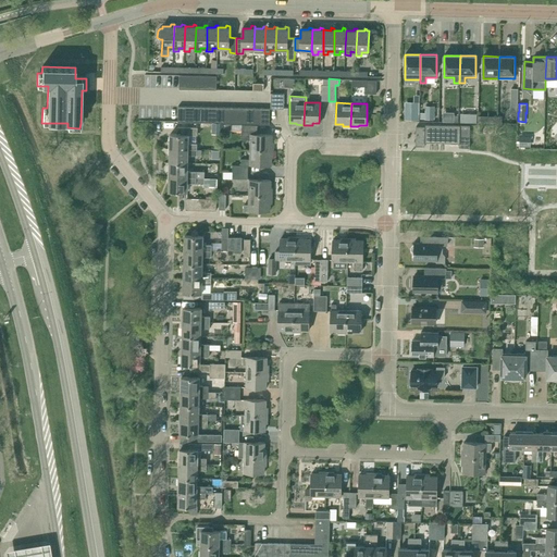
[(272,135),(257,134),(257,125),(242,125),(242,132),(242,139),(251,139),(250,149),(273,150),(273,143),(272,143),(272,135)]
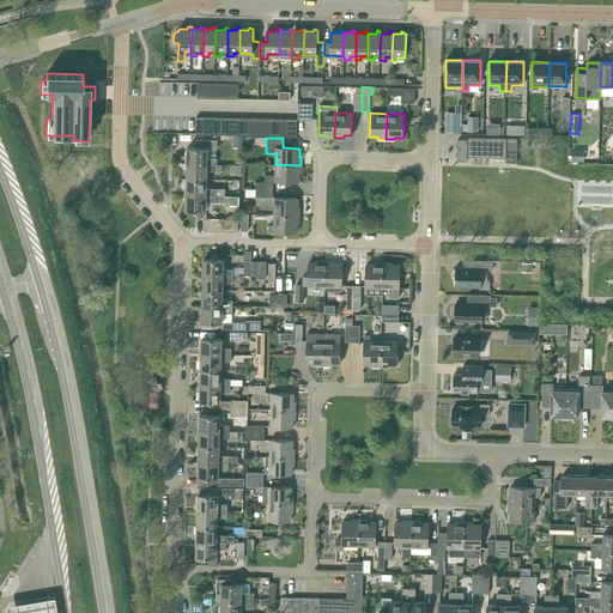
[(517,139),(467,138),(467,140),(457,140),(457,162),(467,162),(467,157),(505,158),(505,163),(517,163),(517,139)]
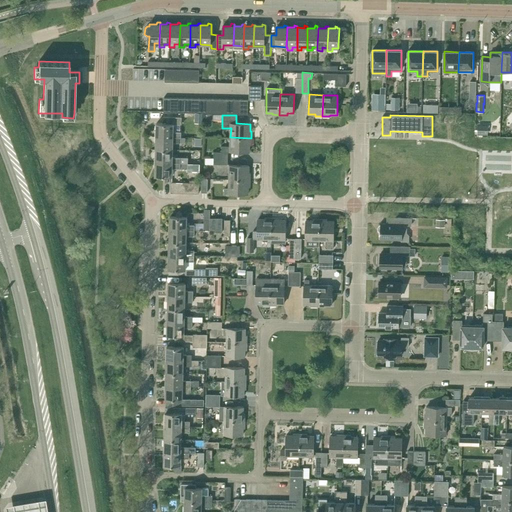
[(157,123),(156,136),(181,137),(182,132),(174,131),(174,124),(182,124),(182,117),(163,117),(163,123),(157,123)]
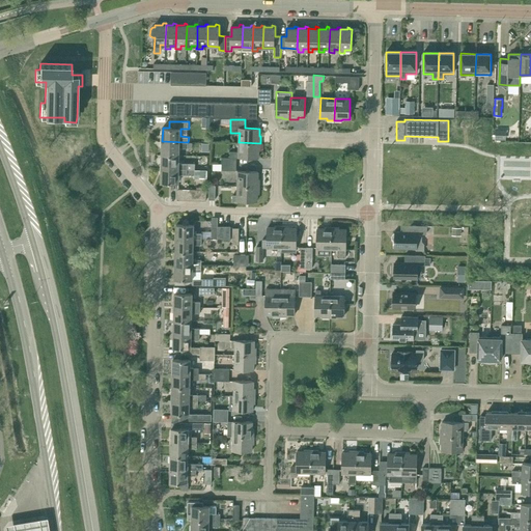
[(495,139),(506,139),(506,130),(495,130),(495,139)]
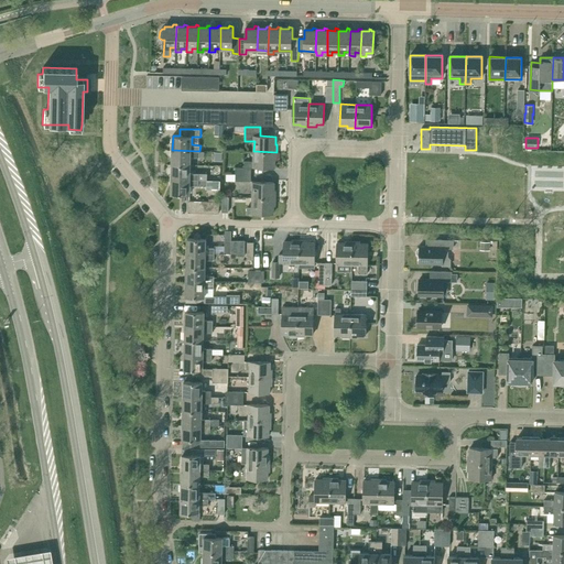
[(199,156),(199,151),(172,150),(172,165),(191,165),(192,156),(199,156)]
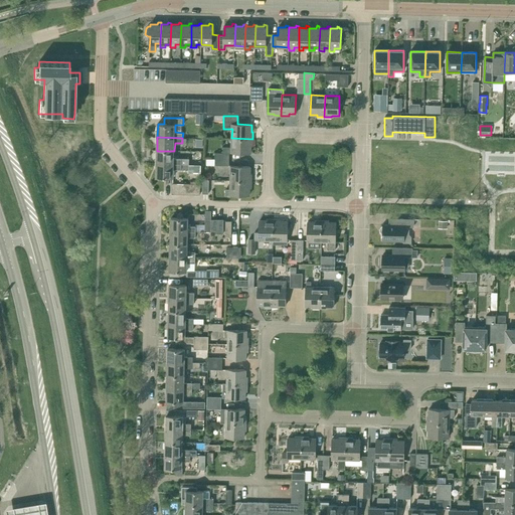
[(215,153),(215,159),(229,159),(229,152),(231,152),(250,153),(250,145),(252,145),(252,139),(231,138),(231,147),(223,147),(223,153),(215,153)]
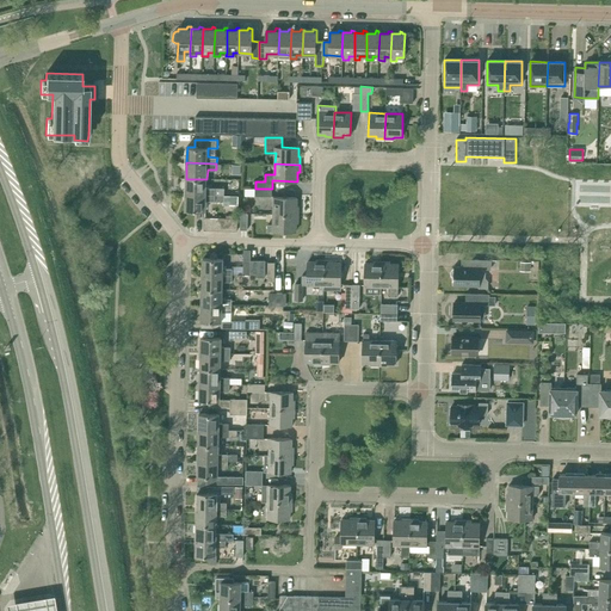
[(186,179),(186,195),(224,195),(224,187),(207,187),(207,179),(186,179)]
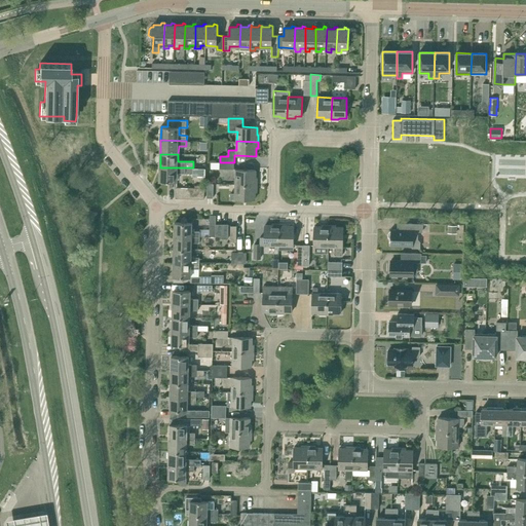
[(193,167),(160,167),(159,180),(161,180),(161,182),(161,183),(167,183),(168,182),(168,181),(178,181),(178,173),(186,174),(186,173),(192,174),(193,167)]
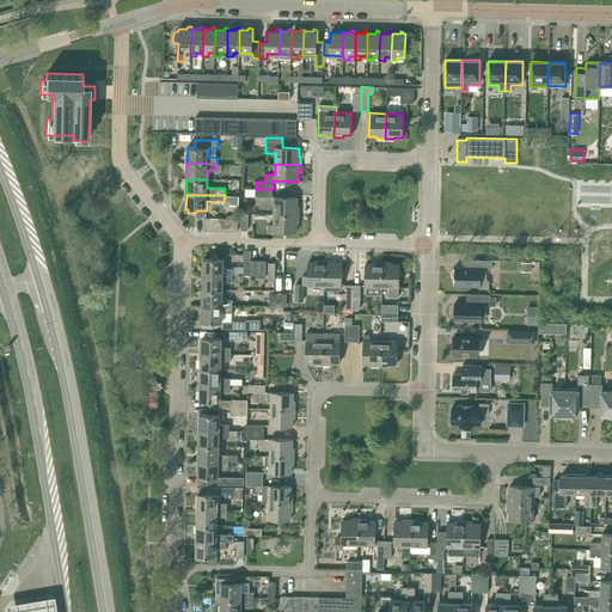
[(299,206),(298,206),(298,199),(274,197),(274,214),(299,215),(299,206)]
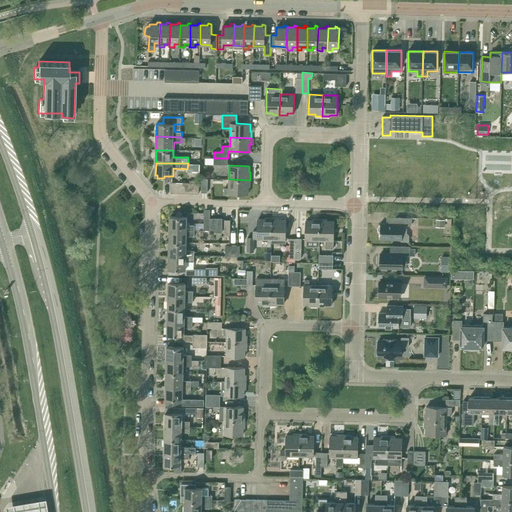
[(229,193),(248,194),(248,187),(250,187),(250,180),(229,179),(229,188),(224,188),(224,194),(229,194),(229,193)]
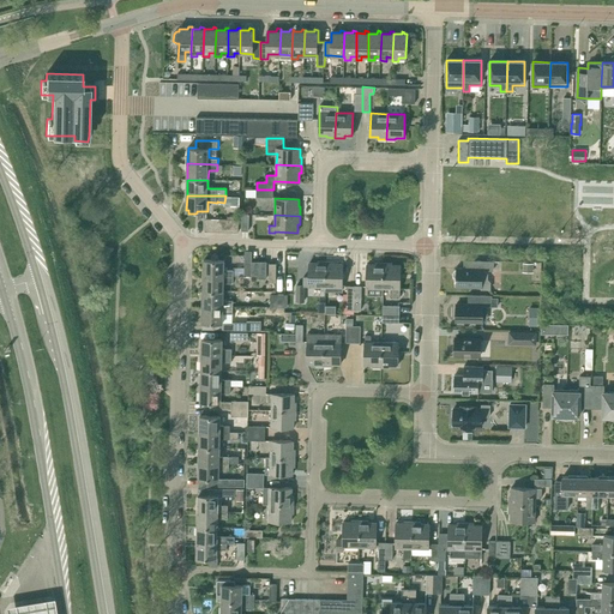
[(245,251),(245,263),(245,276),(259,276),(259,278),(266,278),(266,262),(259,262),(252,262),(252,251),(245,251)]
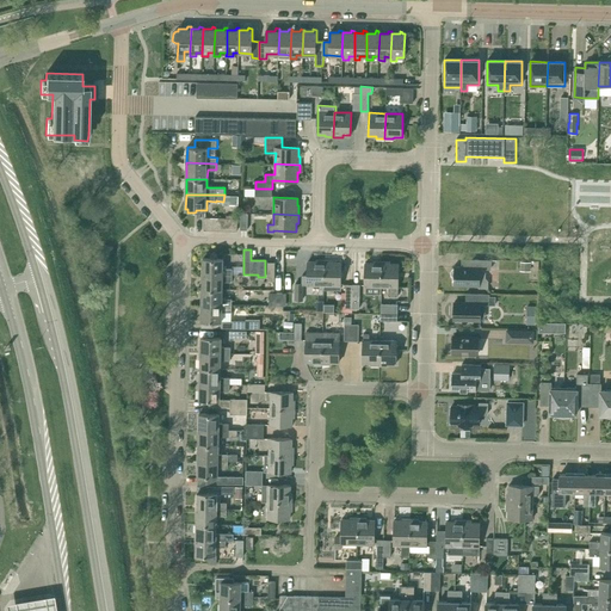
[(203,258),(203,275),(233,276),(233,267),(223,267),(223,259),(203,258)]
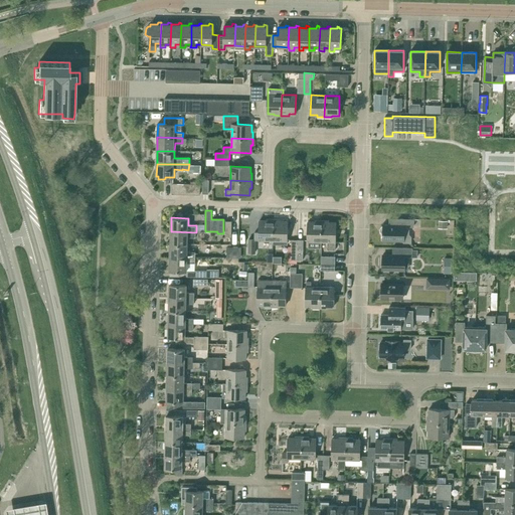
[(255,253),(255,239),(274,239),(274,219),(267,219),(267,220),(260,220),(260,232),(254,232),(254,238),(249,238),(248,253),(255,253)]
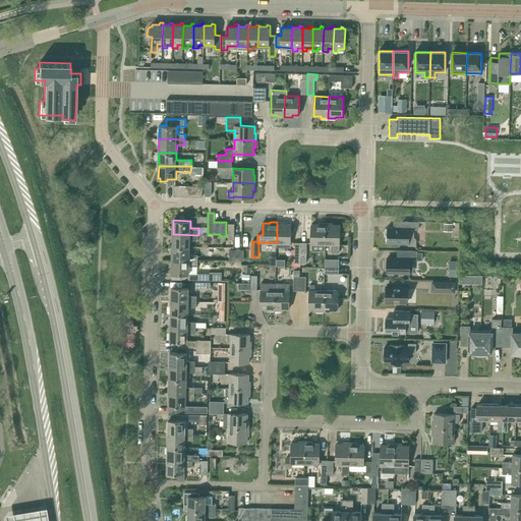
[(284,222),(277,222),(277,242),(291,243),(291,224),(284,224),(284,222)]
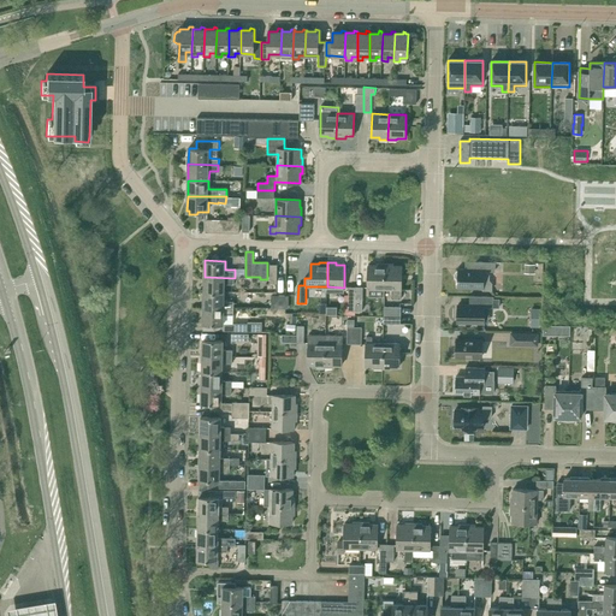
[(490,271),(495,271),(495,262),(466,262),(466,270),(458,270),(456,271),(456,278),(458,279),(458,286),(484,288),(484,290),(492,290),(492,283),(489,280),(490,271)]
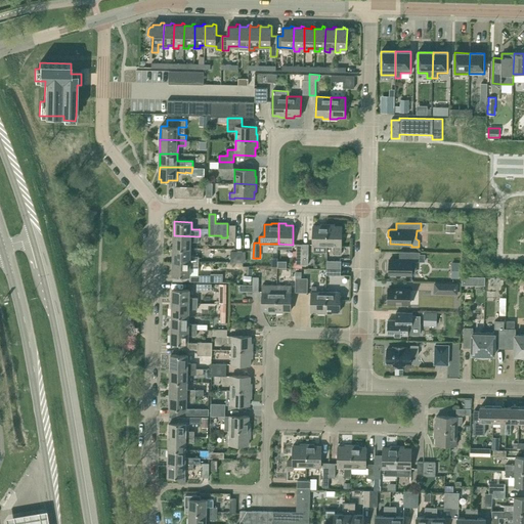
[(313,245),(328,246),(328,224),(320,224),(320,225),(313,225),(313,245)]
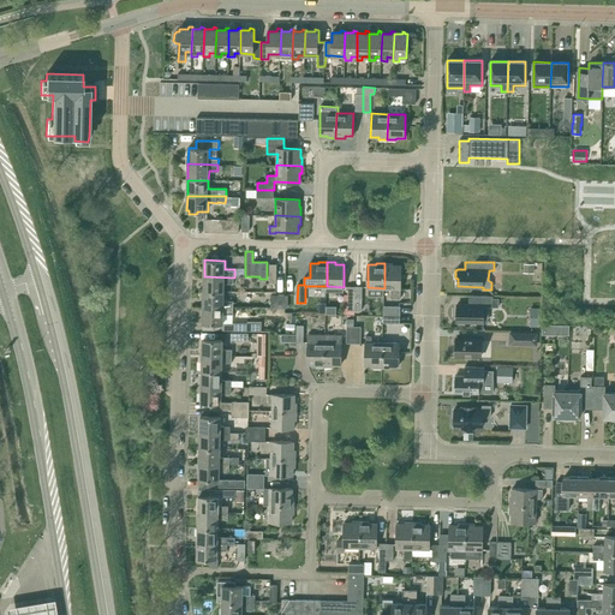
[(393,263),(384,263),(384,288),(392,288),(392,297),(400,298),(401,266),(393,266),(393,263)]
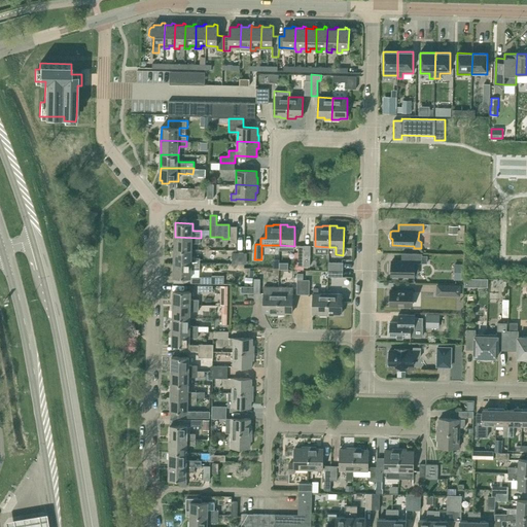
[(175,237),(174,250),(192,251),(192,242),(201,242),(201,238),(175,237)]
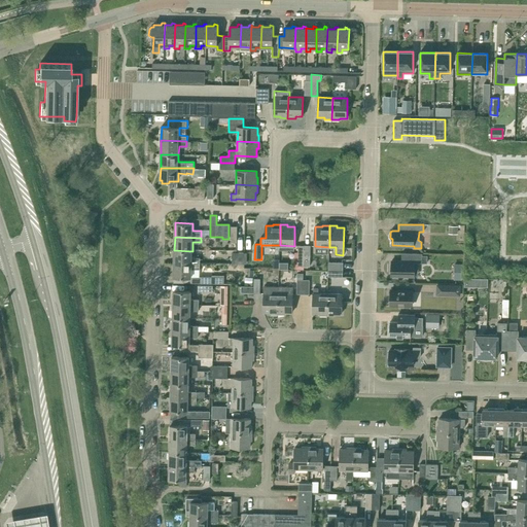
[(304,266),(304,259),(304,245),(297,245),(297,252),(294,252),(294,269),(304,270),(304,266)]
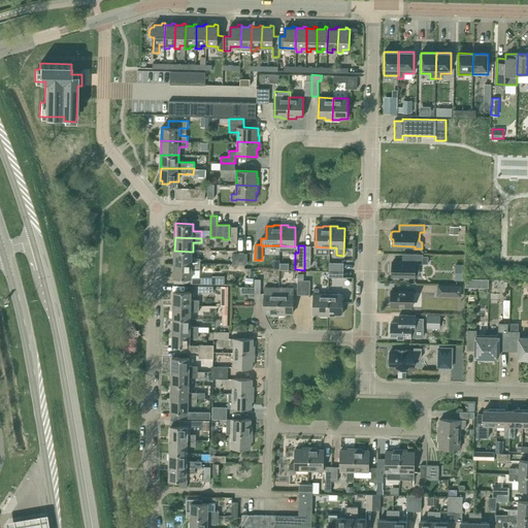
[(193,252),(174,251),(174,264),(200,264),(200,258),(193,258),(193,252)]
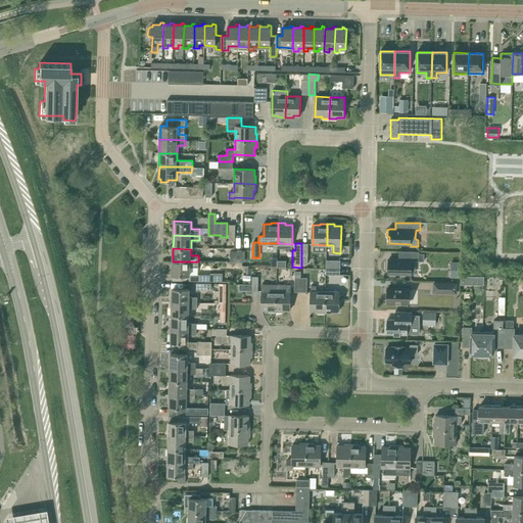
[(230,250),(230,262),(242,262),(242,250),(230,250)]
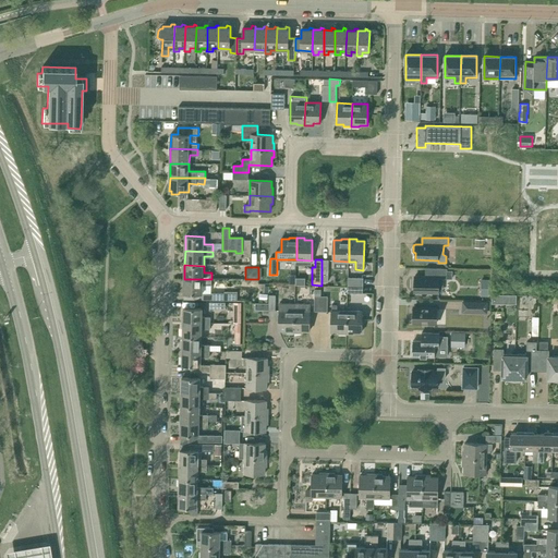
[(425,277),(414,277),(414,292),(439,292),(439,278),(447,278),(447,270),(447,268),(425,268),(425,277)]
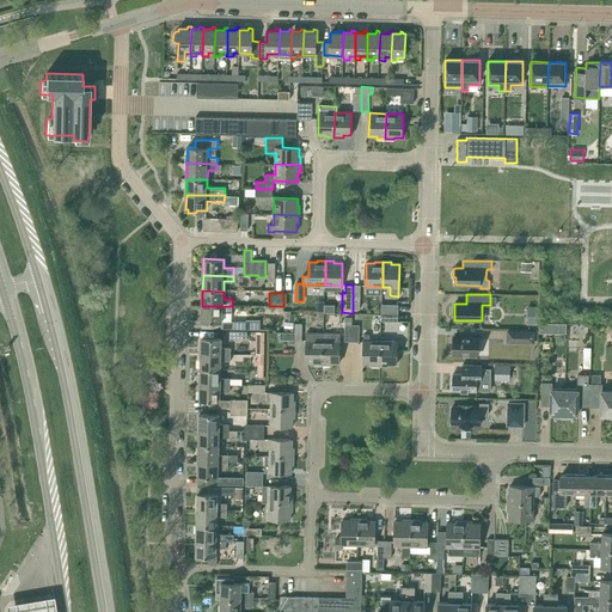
[(381,304),(381,314),(398,314),(398,304),(381,304)]
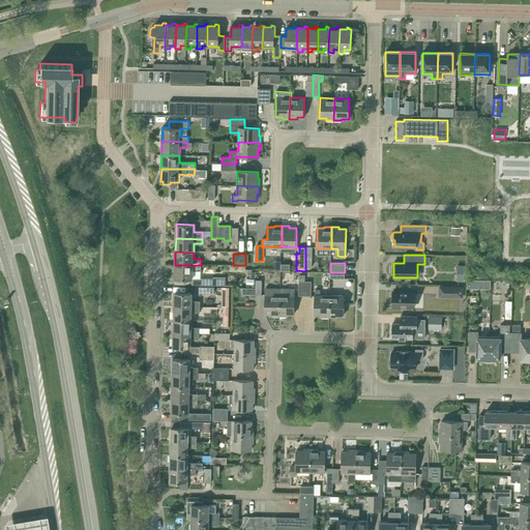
[(175,277),(184,278),(184,284),(234,286),(234,281),(231,281),(231,276),(224,276),(223,275),(213,275),(213,278),(200,278),(201,270),(201,266),(175,265),(175,277)]
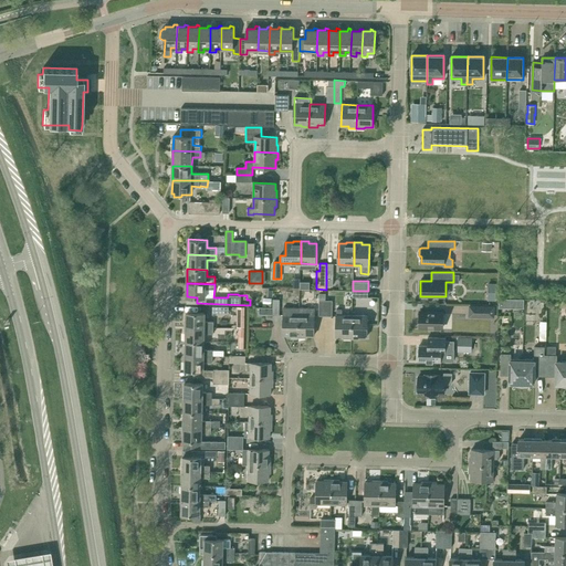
[(494,305),(469,305),(469,316),(494,317),(494,305)]
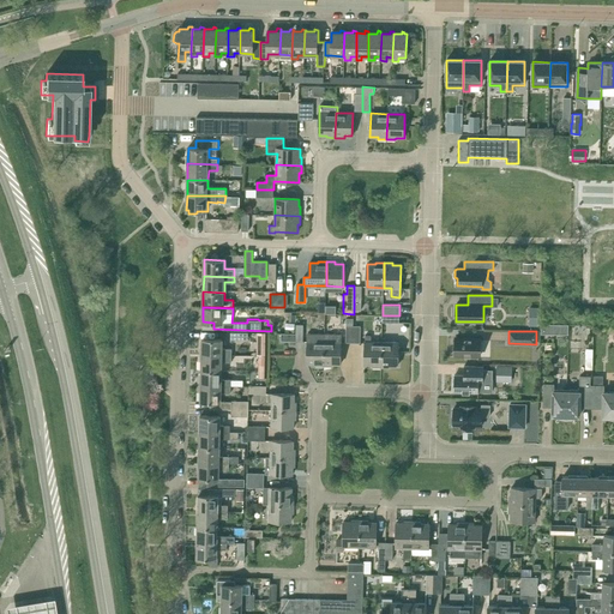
[(307,363),(315,363),(315,366),(324,366),(325,333),(308,333),(307,363)]
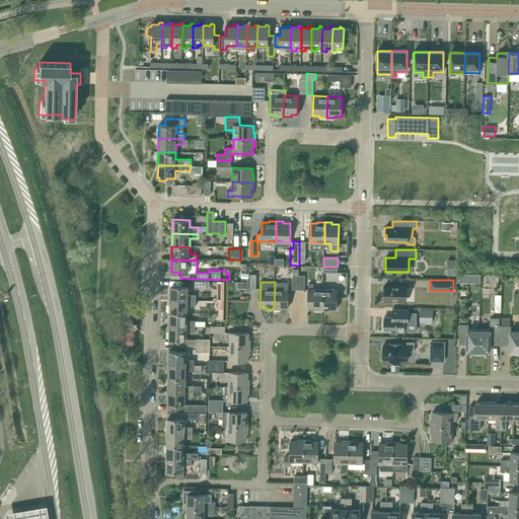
[(281,309),(281,307),(288,308),(289,283),(275,282),(274,309),(281,309)]
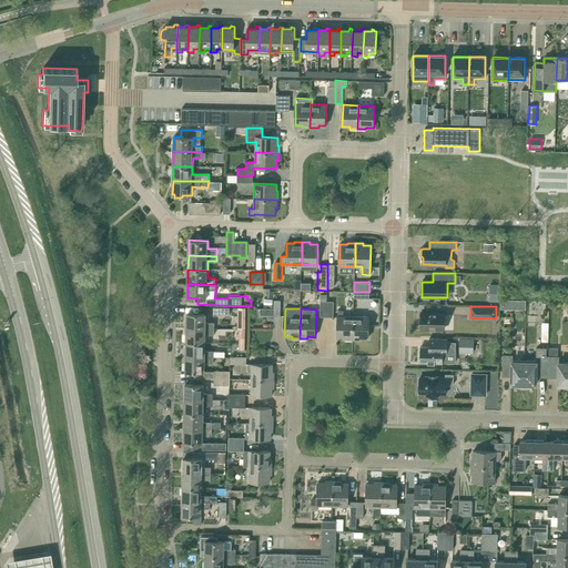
[(338,310),(337,337),(345,337),(345,340),(353,340),(353,316),(344,316),(344,311),(338,310)]
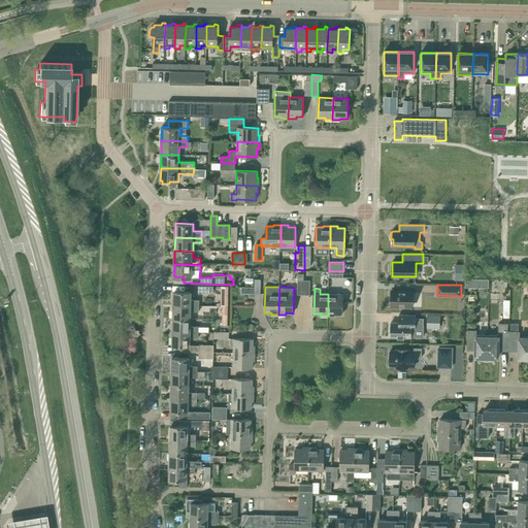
[(173,291),(173,305),(199,306),(199,299),(192,299),(192,292),(173,291)]
